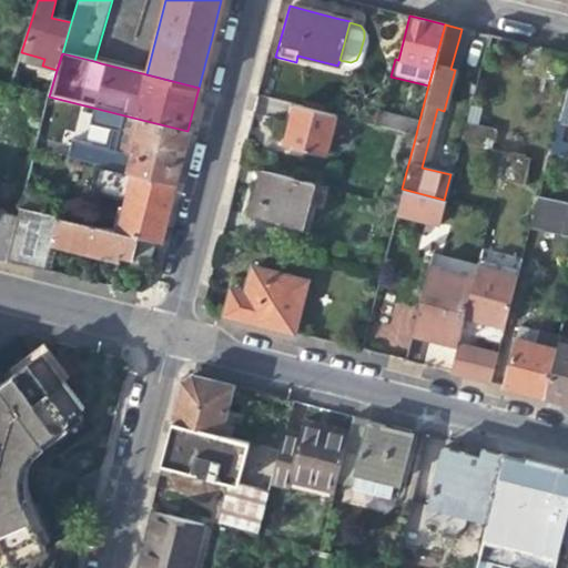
[(58,154),(71,102),(49,97),(34,149),(58,154)]
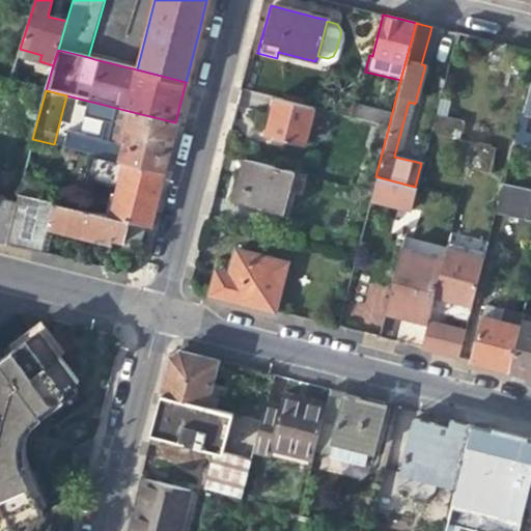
[(312,109),(274,99),(268,119),(263,136),(302,146),(312,109)]
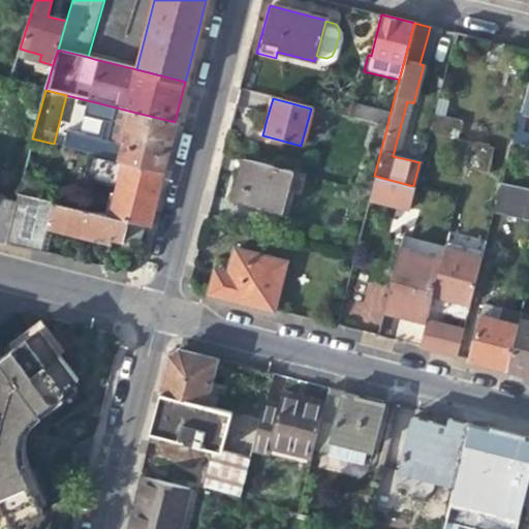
[(334,115),(351,120),(355,106),(338,102),(334,115)]
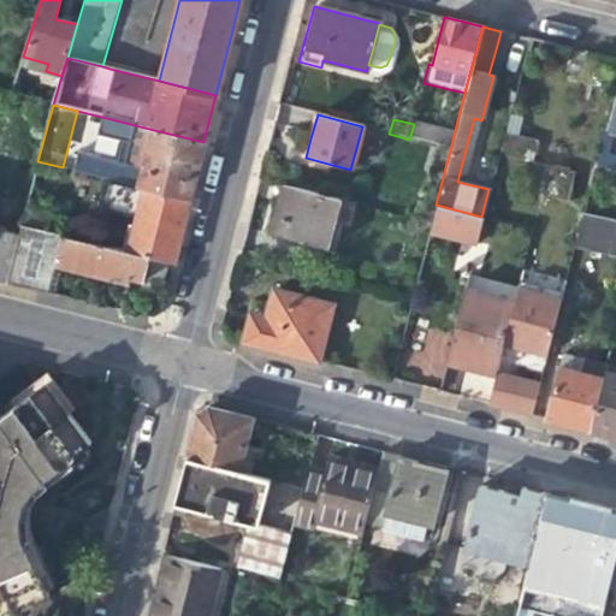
[(615,122),(608,120),(594,169),(611,172),(615,153),(615,122)]
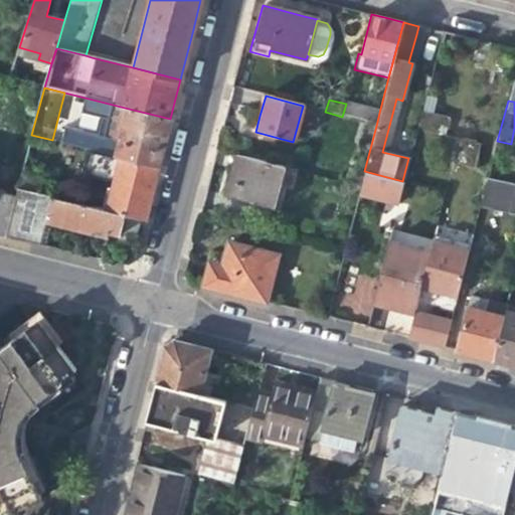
[(379,113),(346,104),(342,117),(376,126),(379,113)]
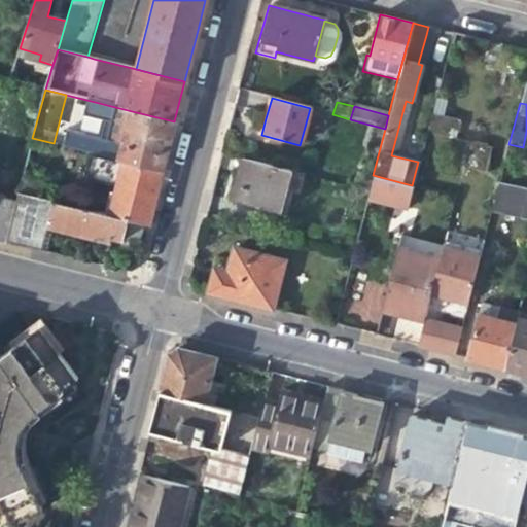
[(106,156),(121,161),(161,171),(168,142),(174,121),(132,111),(123,143),(111,141),(106,156)]
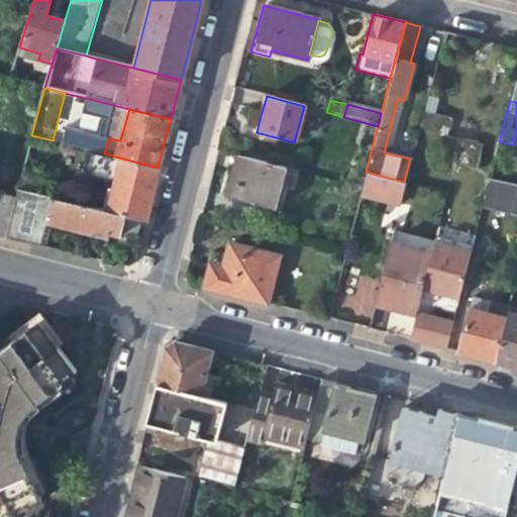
[(423,111),(418,129),(443,136),(448,118),(442,116),(423,111)]
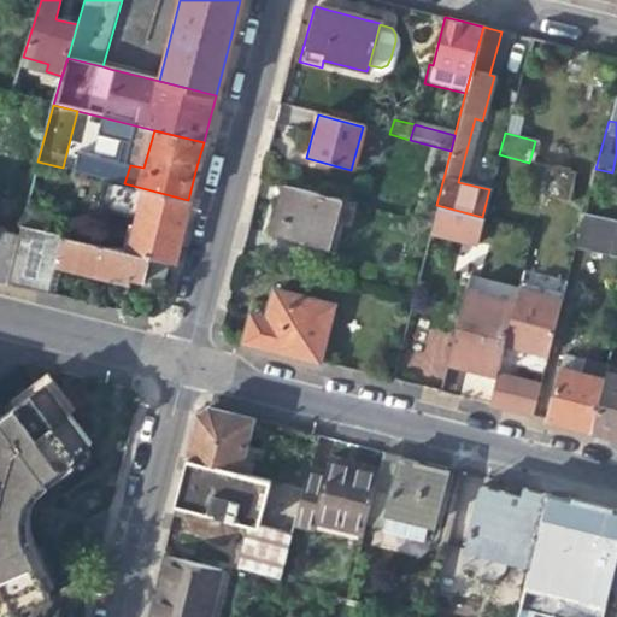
[(553,168),(545,195),(568,201),(571,198),(583,201),(589,176),(553,168)]
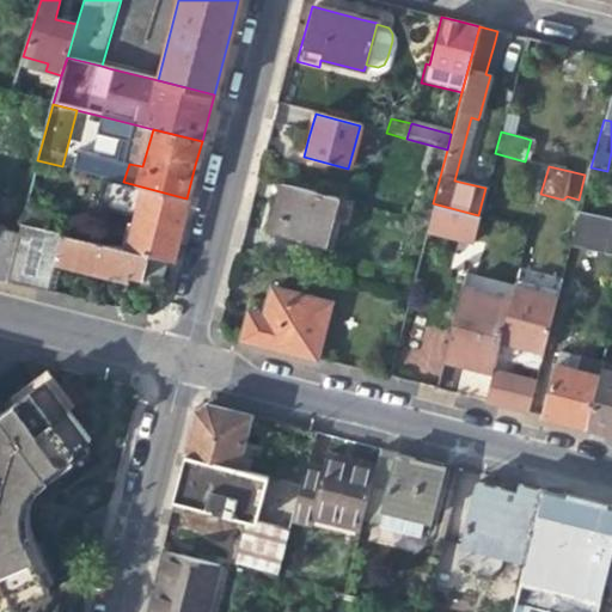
[(338,200),(279,183),(271,212),(267,231),(325,246),(338,200)]
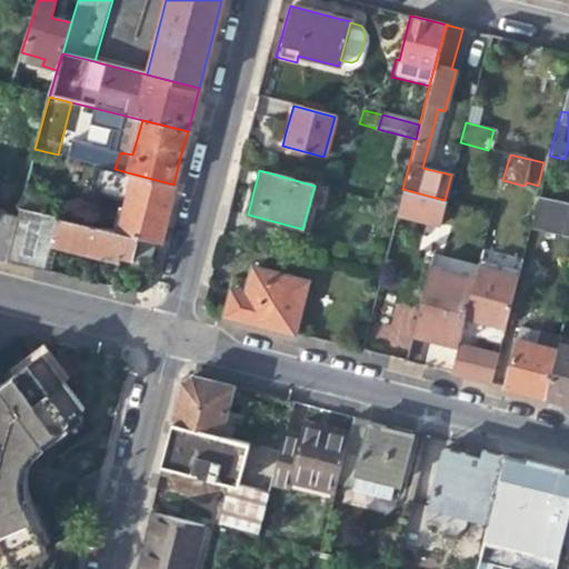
[(119,209),(113,231),(137,237),(159,242),(166,217),(173,185),(131,173),(122,210),(119,209)]
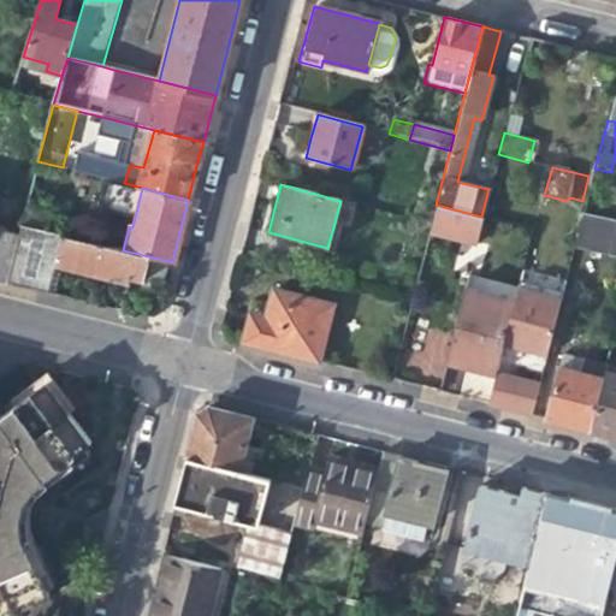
[(410,220),(430,225),(434,207),(416,202),(410,220)]
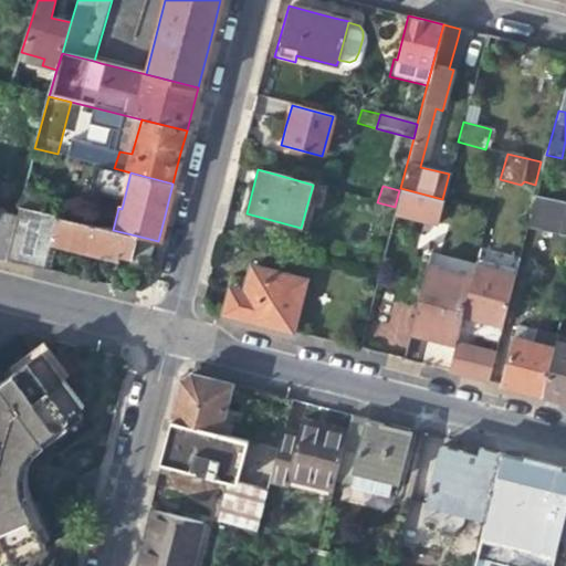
[(436,226),(442,199),(400,188),(399,190),(395,207),(394,213),(410,218),(436,226)]
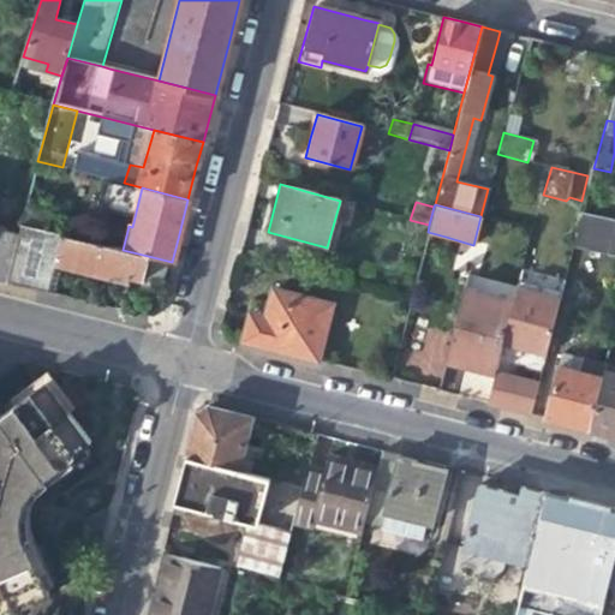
[(24,209),(21,224),(47,231),(49,216),(24,209)]
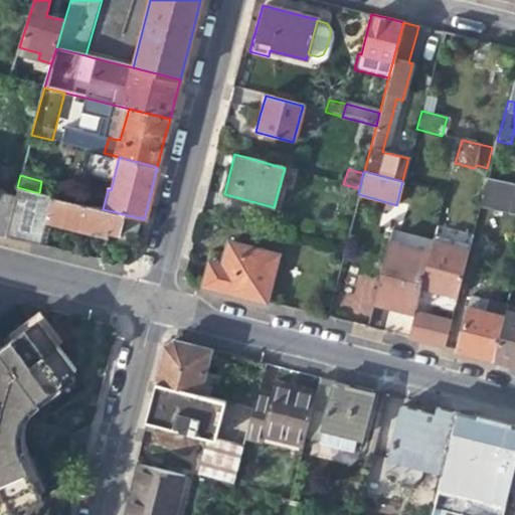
[(480,204),(508,212),(514,186),(514,184),(487,177),(480,204)]
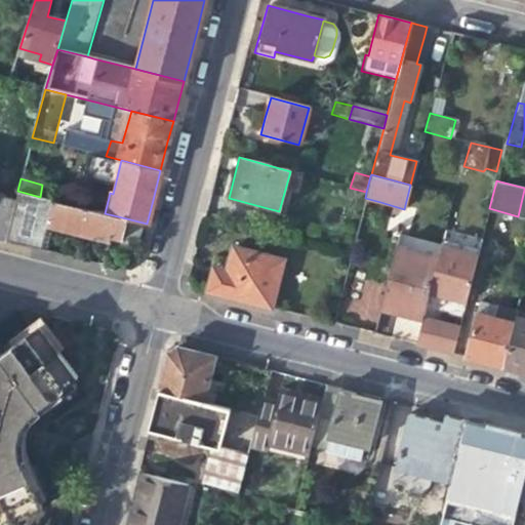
[(121,238),(126,218),(105,213),(40,197),(17,191),(13,203),(3,240),(35,247),(40,249),(48,225),(108,240),(110,236),(121,238)]
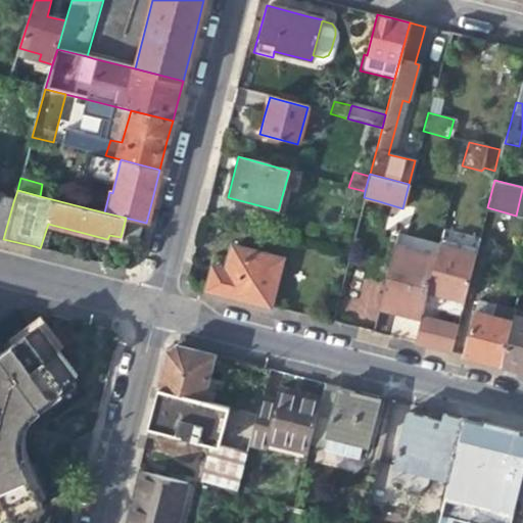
[(0,238),(3,239),(13,202),(0,198),(0,238)]
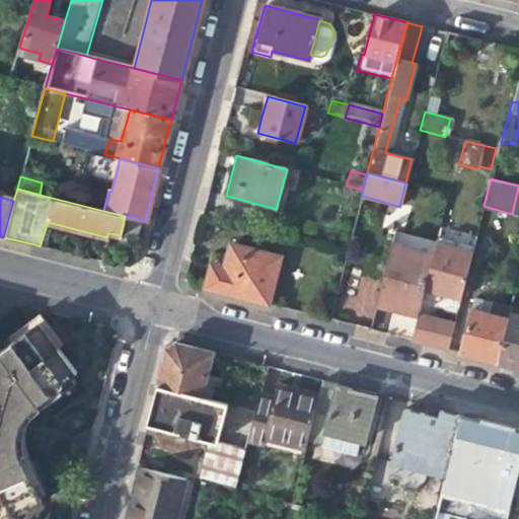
[(390,241),(374,305),(391,309),(416,315),(416,313),(424,287),(433,252),(390,241)]
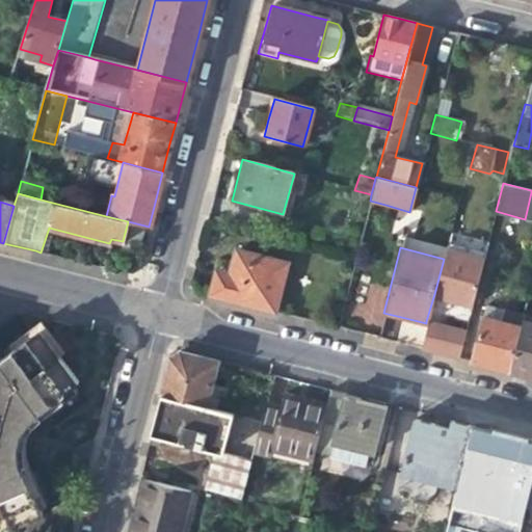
[(483,258),(446,248),(444,259),(434,294),(472,303),(483,258)]
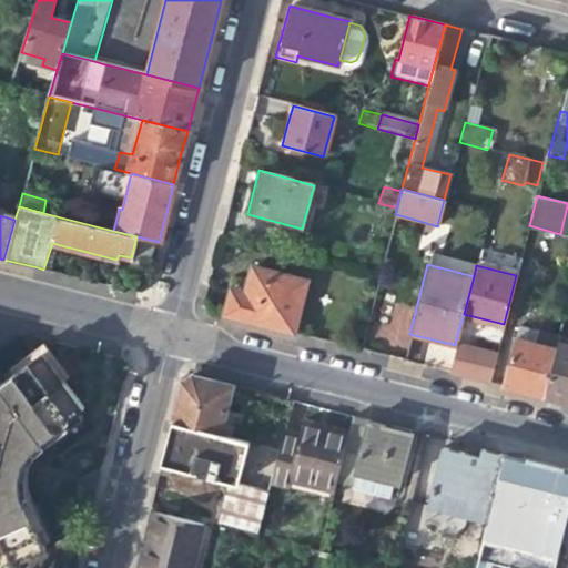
[(226,288),(219,314),(291,332),(305,281),(251,266),(246,280),(245,286),(251,287),(250,295),(226,288)]
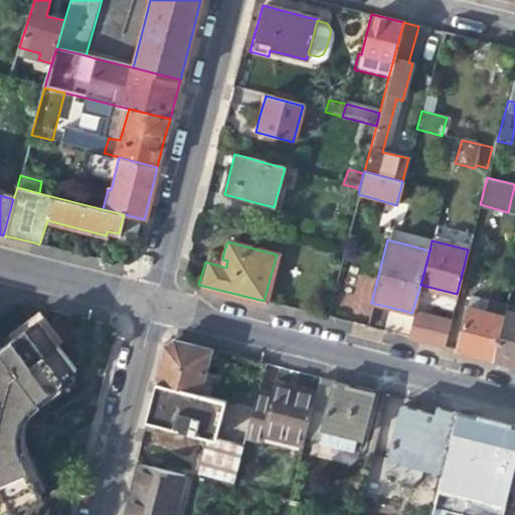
[(463,352),(492,359),(505,309),(506,305),(470,296),(456,350),(463,352)]
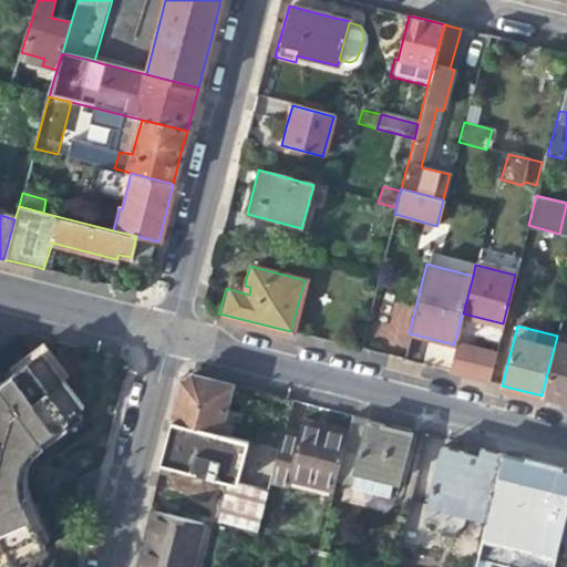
[(566,334),(558,333),(557,336),(556,340),(542,395),(554,399),(566,402),(566,334)]
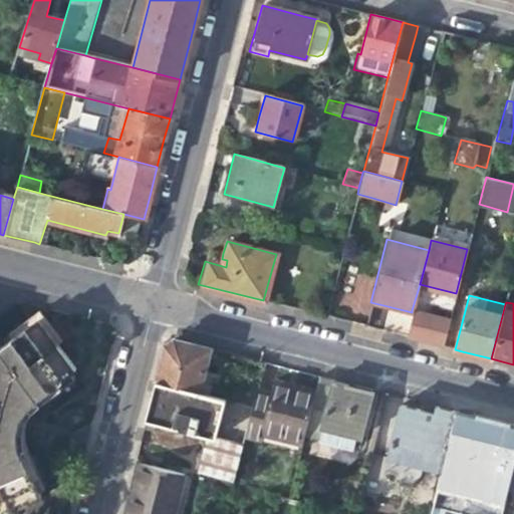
[(449,319),(412,310),(412,312),(405,337),(413,338),(442,346),(449,319)]
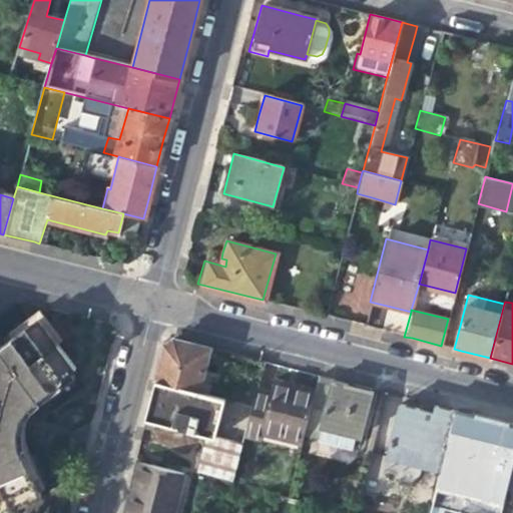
[(0,512),(2,512),(38,497),(15,444),(13,441),(12,437),(12,432),(16,420),(17,415),(20,410),(71,368),(32,319),(0,343),(0,512)]
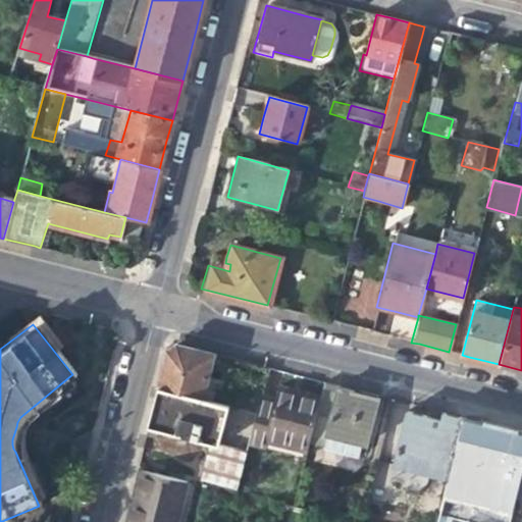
[(206,375),(212,353),(176,345),(167,350),(163,365),(158,385),(211,400),(217,378),(206,375)]
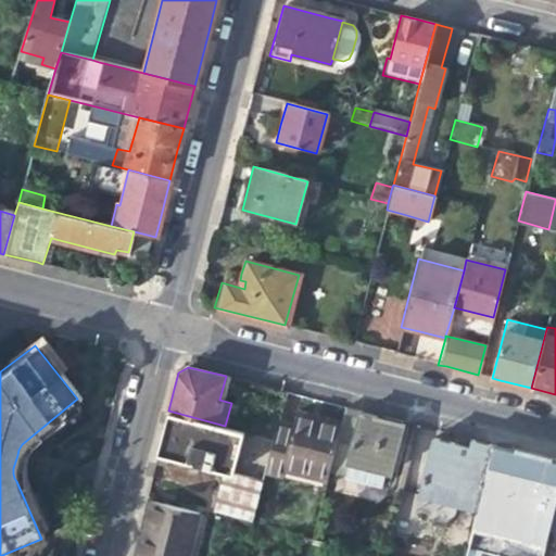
[(376,425),(378,415),(344,406),(340,421),(327,471),(344,476),(348,463),(389,472),(400,431),(390,428),(376,425)]
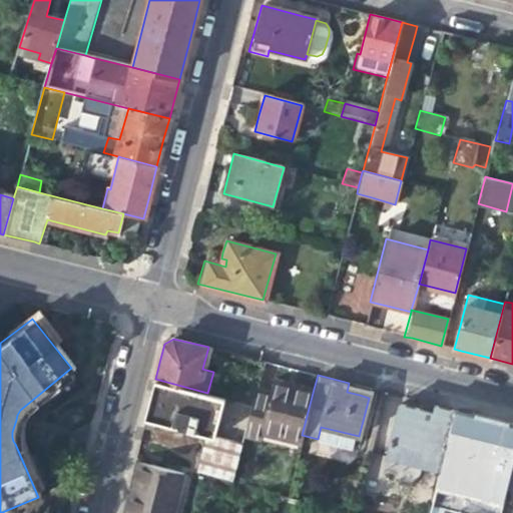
[(300,443),(302,435),(314,389),(293,383),(273,378),(269,393),(254,389),(250,404),(242,435),(257,439),(259,432),(300,443)]
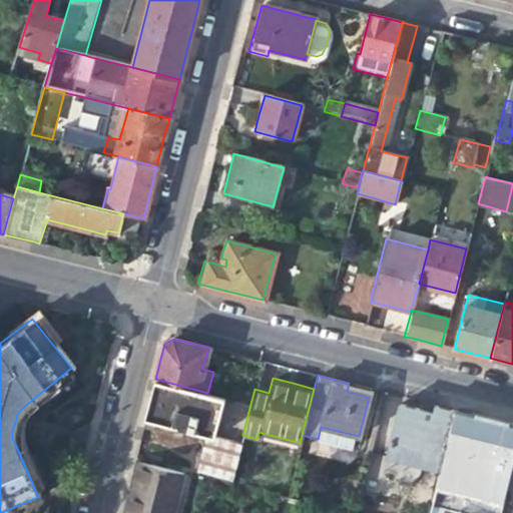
[(225,398),(207,393),(155,379),(151,393),(144,419),(155,421),(204,435),(214,438),(225,398)]
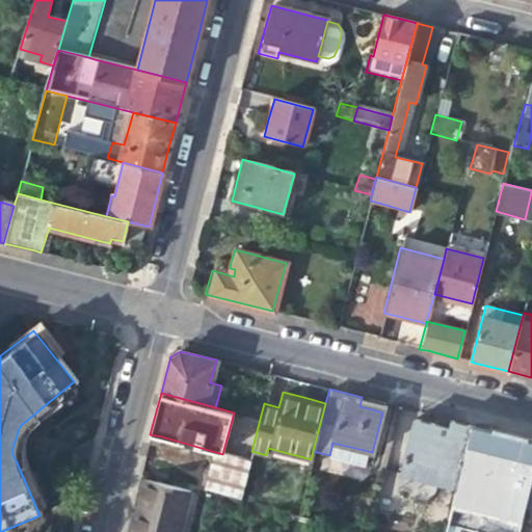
[(247,416),(260,419),(264,403),(265,399),(256,396),(255,397),(254,397),(247,416)]
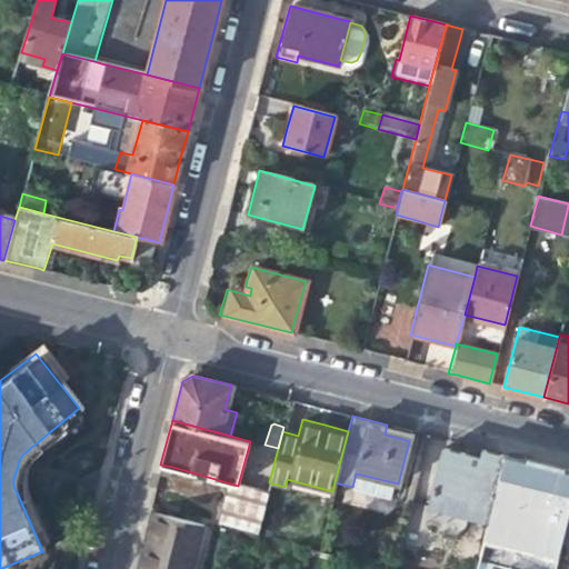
[(432,499),(489,515),(495,493),(505,455),(485,450),(483,458),(465,453),(447,448),(432,499)]
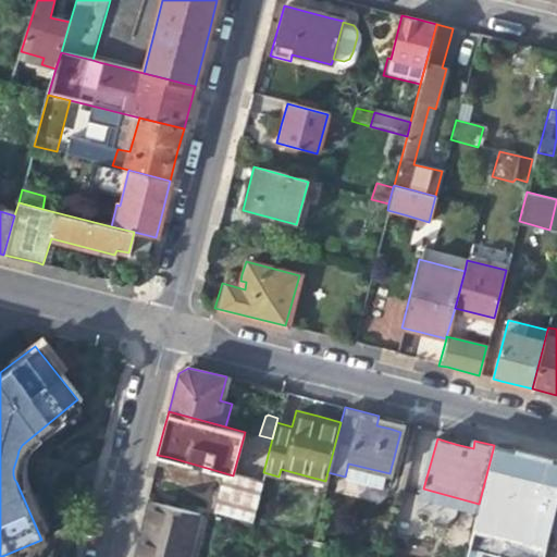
[(165,468),(169,457),(157,455),(153,466),(165,468)]
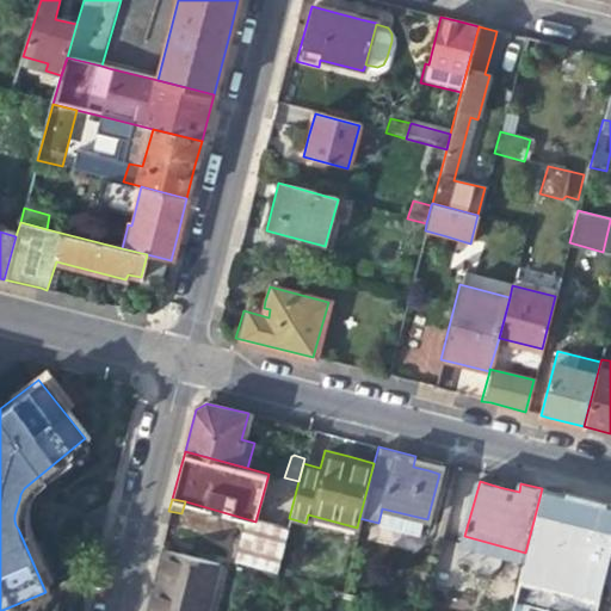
[(285,530),(255,522),(244,518),(238,543),(233,561),(275,572),(285,530)]
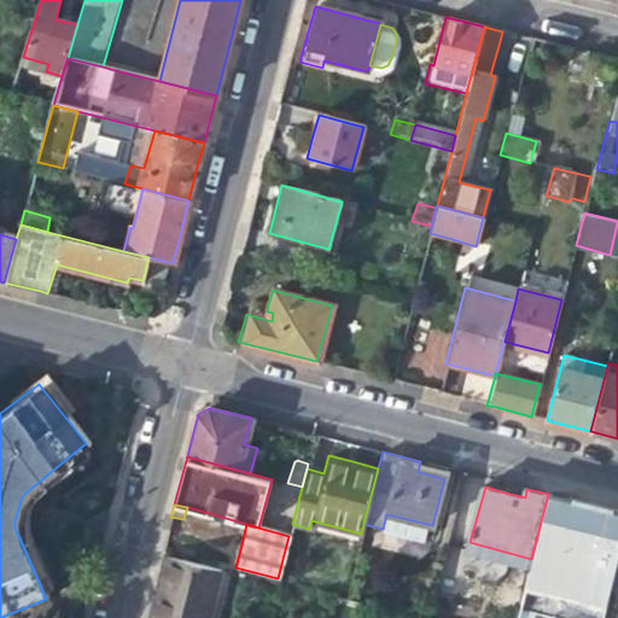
[(617,557),(537,536),(531,559),(516,617),(601,617),(611,587),(617,557)]
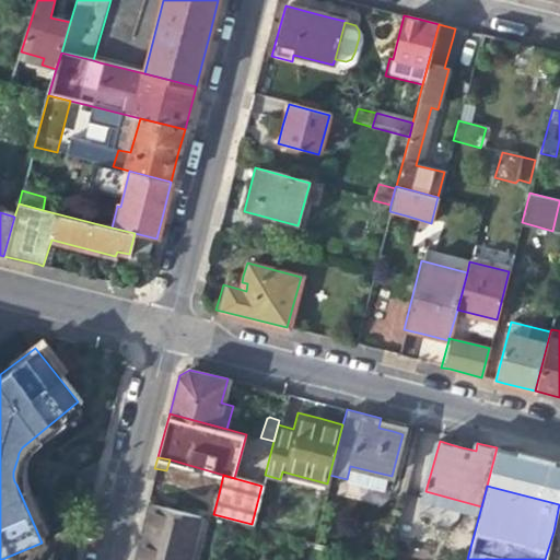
[(136,559),(186,559),(200,513),(152,501),(136,559)]
